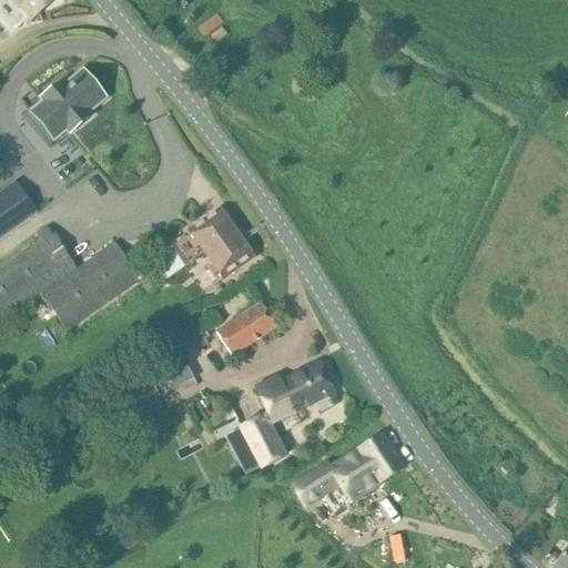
[(0,0),(0,23),(11,34),(24,21),(28,26),(47,7),(51,2),(53,0),(0,0)]
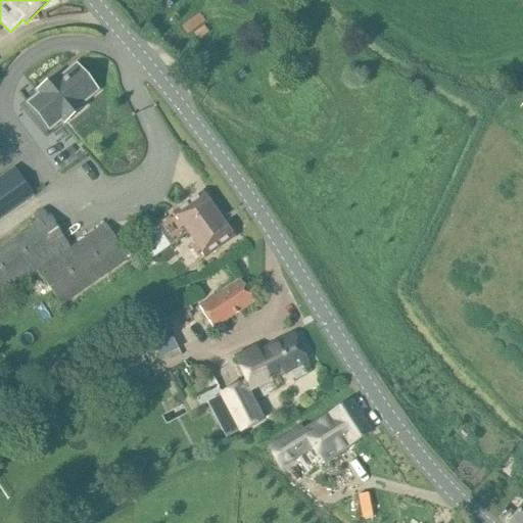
[(41,95),(30,104),(49,129),(60,120),(63,123),(83,106),(80,102),(95,90),(75,66),(60,79),(58,76),(38,92),(41,95)]
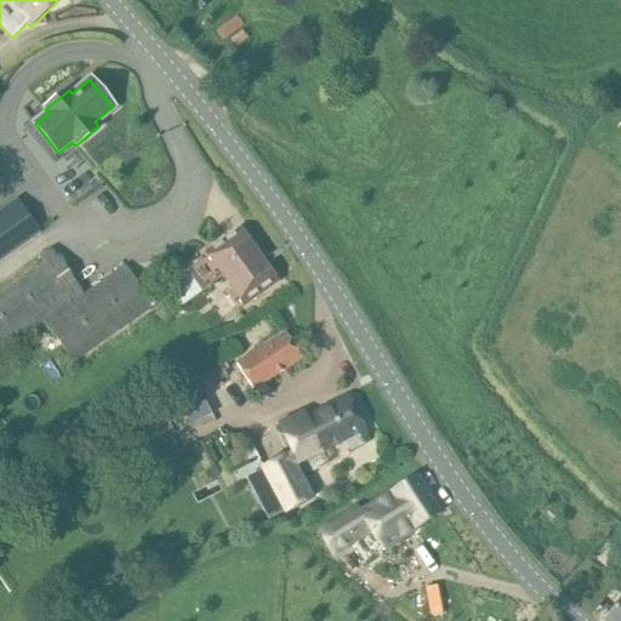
[(17,199),(0,211),(0,258),(39,231),(17,199)]
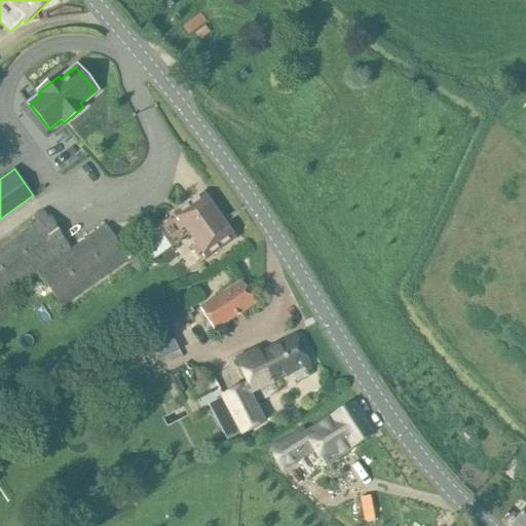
[(0,300),(41,273),(63,306),(132,260),(130,259),(144,250),(151,260),(189,235),(190,237),(220,217),(203,194),(200,196),(187,207),(175,215),(124,251),(107,224),(73,248),(44,209),(0,238),(0,300)]
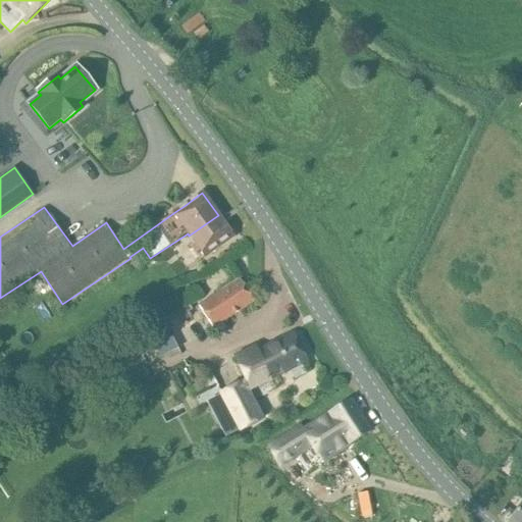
[(189,236),(195,243),(190,246),(200,260),(233,237),(218,215),(189,236)]
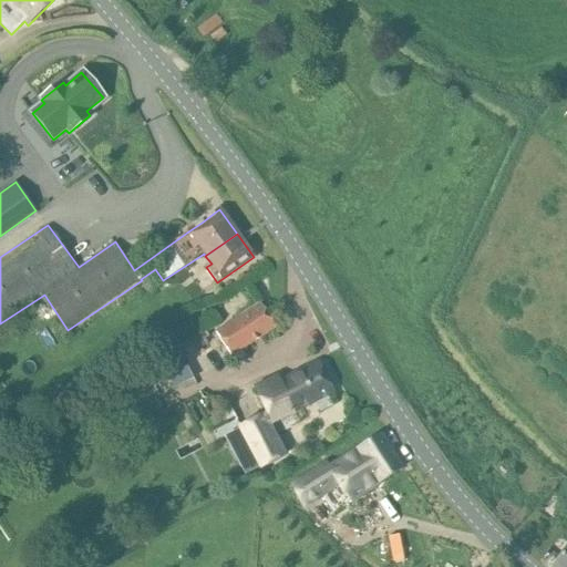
[(217,332),(233,357),(276,328),(260,303),(217,332)]
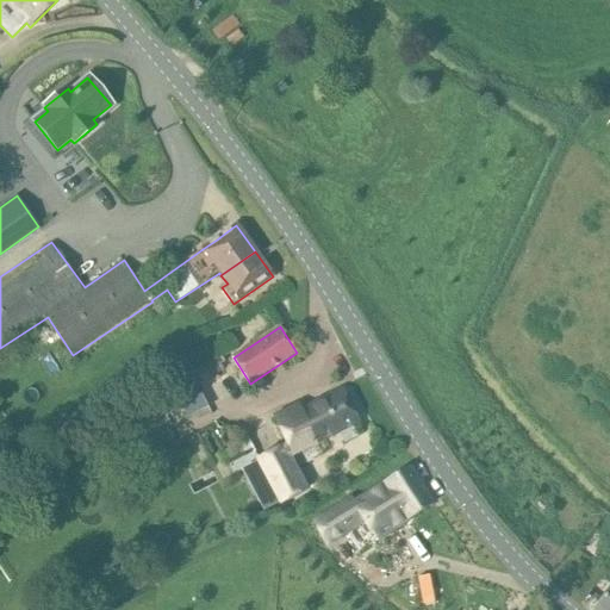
[(188,416),(209,405),(191,371),(170,380),(188,416)]
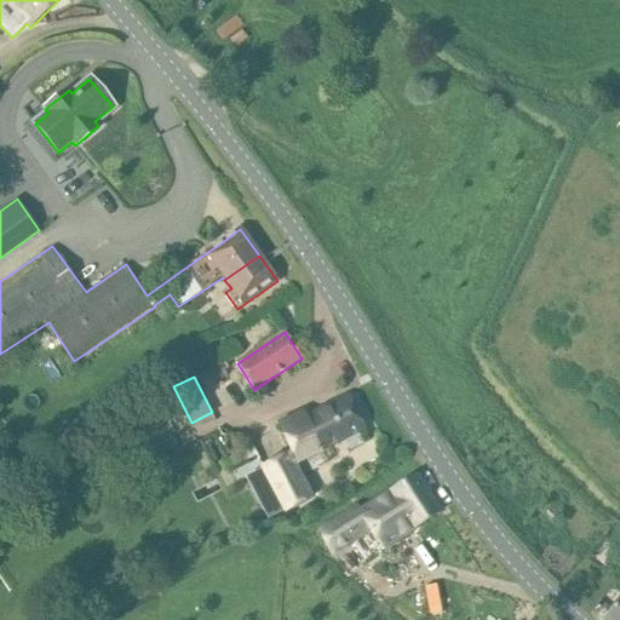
[(298,463),(321,451),(365,428),(349,396),(306,418),(304,414),(279,426),(298,463)]
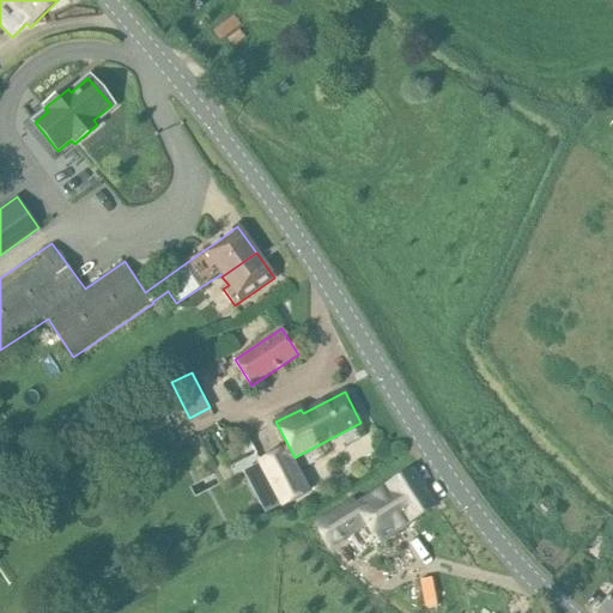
[(151,396),(134,407),(140,417),(157,407),(151,396)]
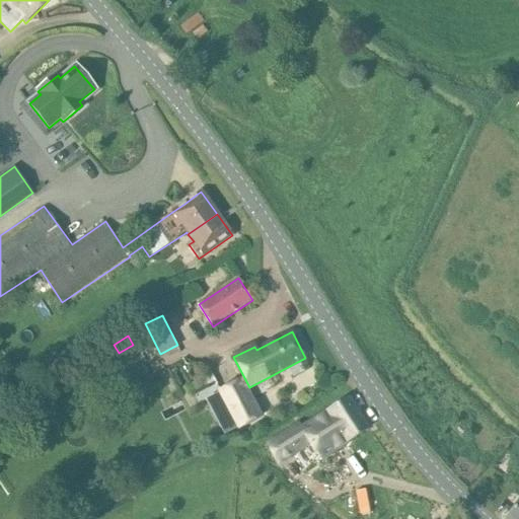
[(223,390),(206,399),(215,418),(224,436),(242,426),(241,424),(256,415),(238,381),(222,389),(223,390)]
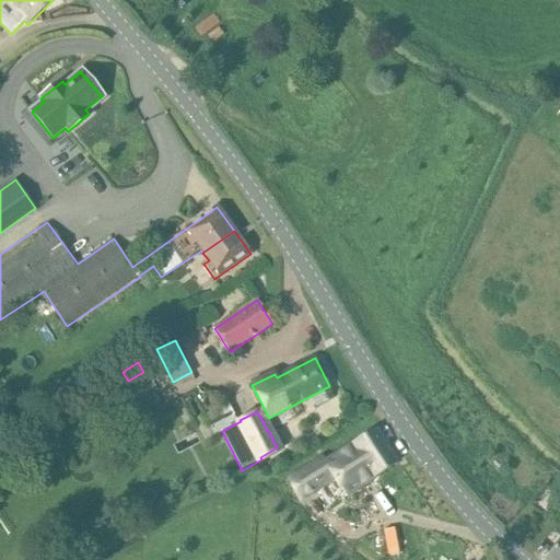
[(323,458),(290,480),(303,502),(335,481),(346,498),(398,463),(376,429),(326,463),(323,458)]
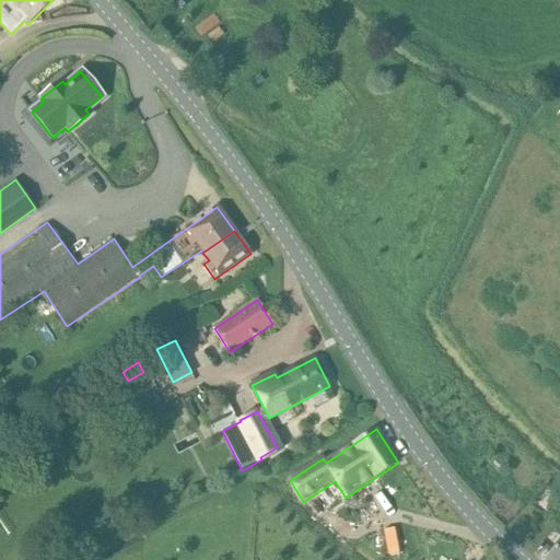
[(559,559),(559,543),(546,559),(559,559)]
